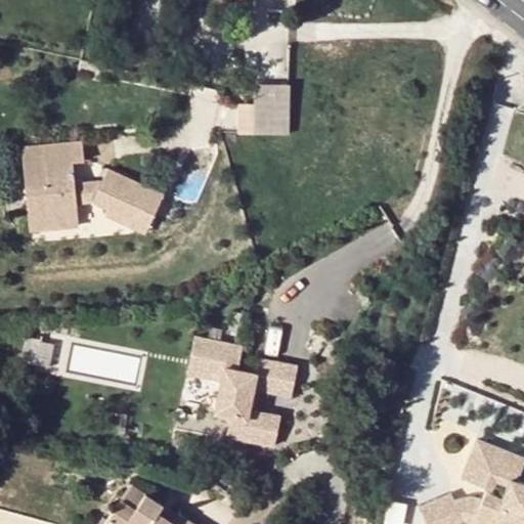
[(254,83),(254,132),(286,133),(288,84),(254,83)]
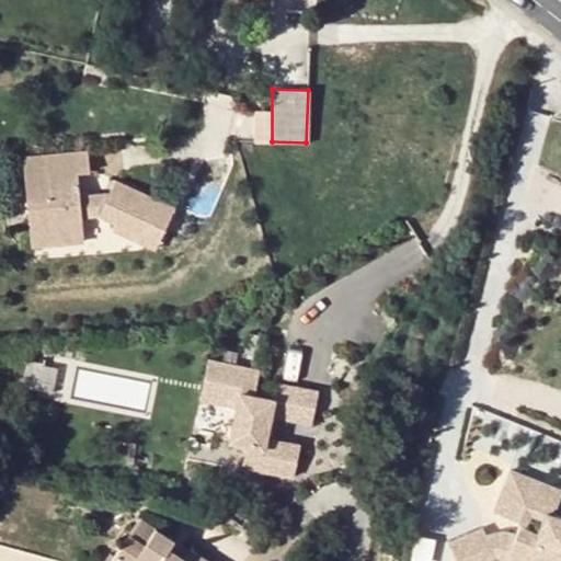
[(160,230),(173,206),(114,178),(109,192),(79,191),(79,169),(90,169),(89,149),(48,149),(26,149),(27,193),(27,220),(52,220),(50,239),(80,239),(80,213),(96,212),(115,219),(112,227),(138,240),(146,222),(160,230)]
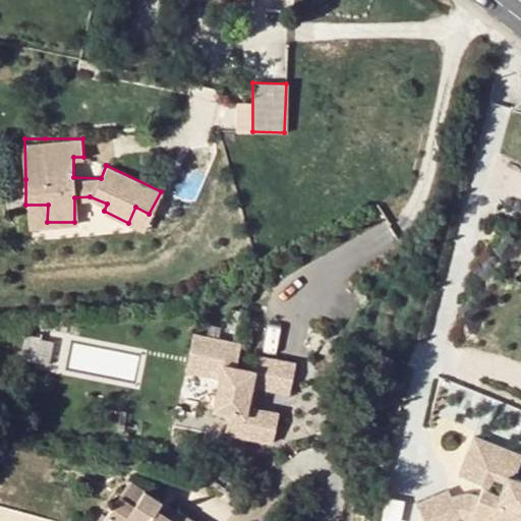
[(25,205),(26,222),(47,222),(48,205),(25,205)]
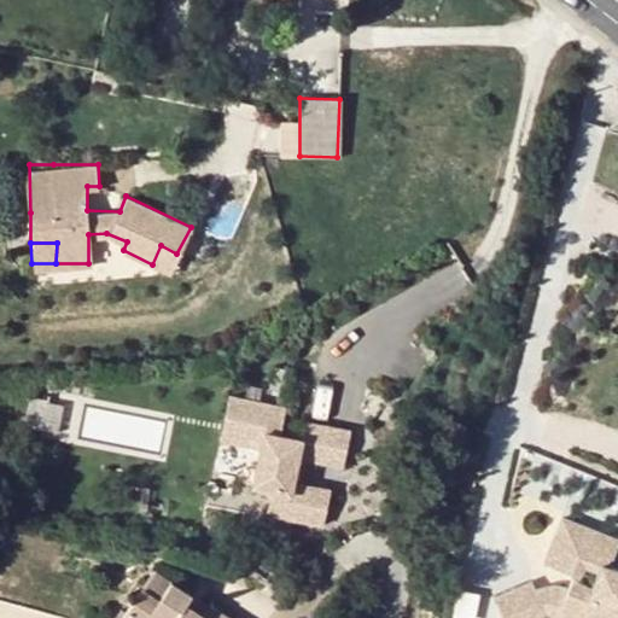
[(161,245),(152,264),(168,273),(176,254),(161,245)]
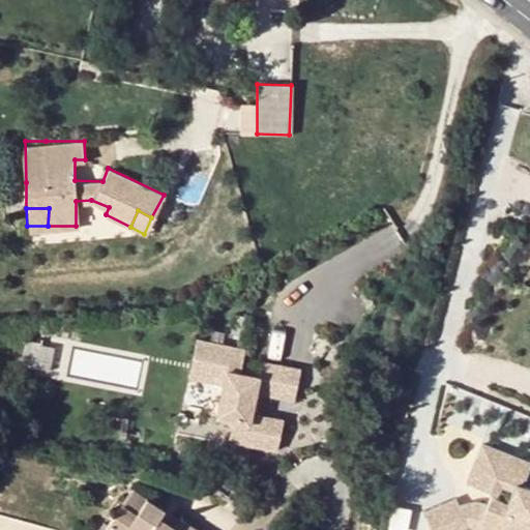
[(243,350),(196,341),(188,379),(223,386),(216,418),(233,422),(228,443),(275,452),(282,422),(258,417),(262,395),(292,402),(299,372),(261,363),(258,379),(239,375),(243,350)]
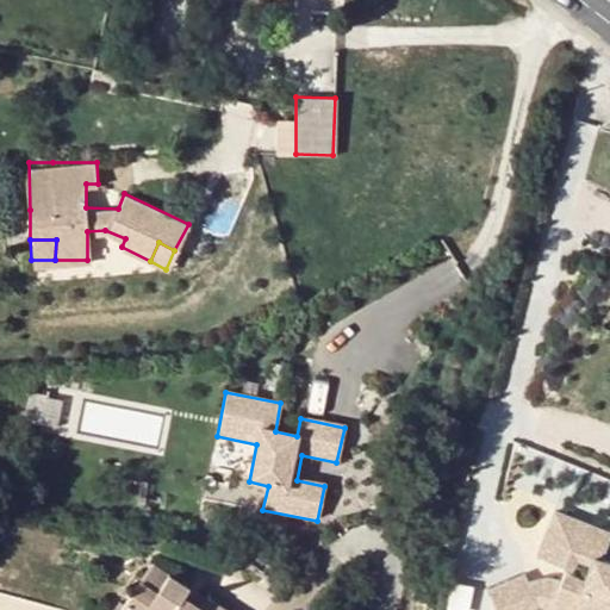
[(549,609),(609,609),(609,561),(603,559),(609,542),(609,530),(558,510),(540,555),(567,567),(561,583),(545,576),(530,582),(527,572),(489,587),(497,609),(541,609),(540,603),(551,609),(549,609)]
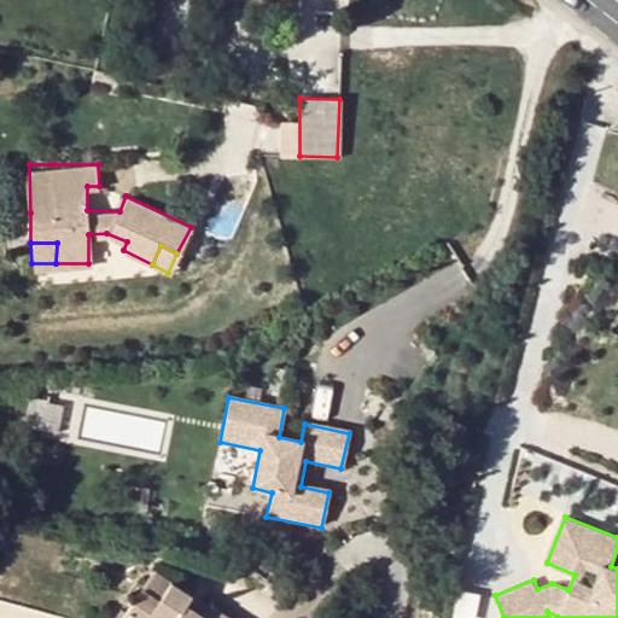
[(147,587),(159,571),(141,557),(129,573),(147,587)]
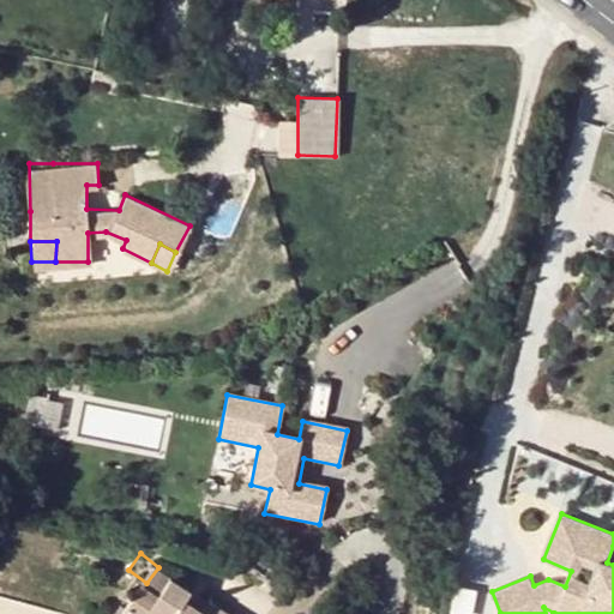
[(210,613),(215,608),(158,567),(146,583),(128,570),(101,606),(112,613),(210,613)]
